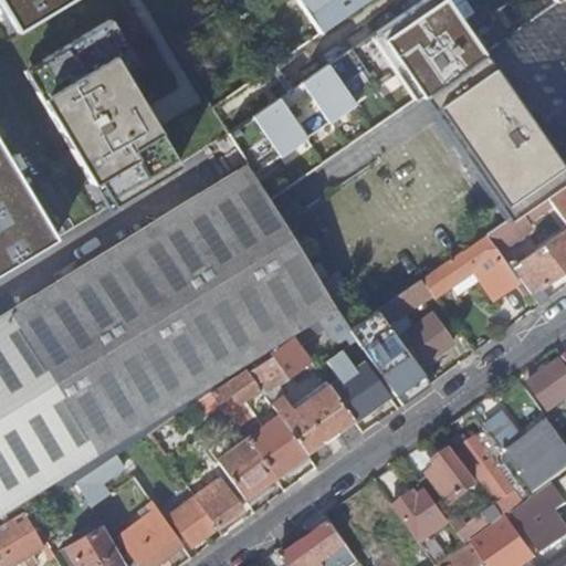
[(85,7),(80,0),(0,0),(0,6),(25,45),(85,7)]
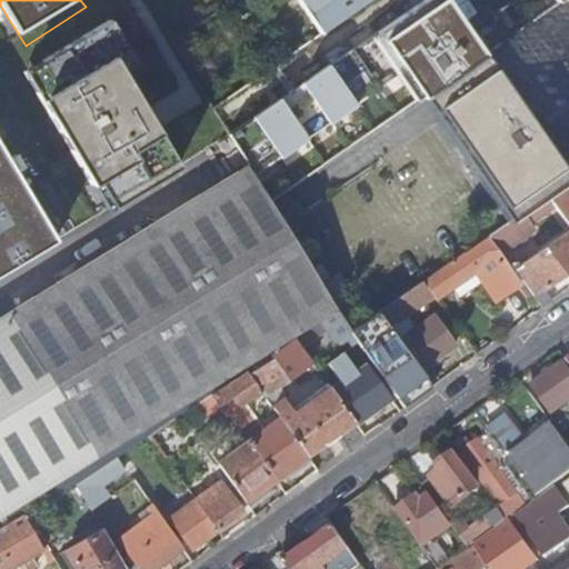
[(293,0),(318,36),(371,0),(293,0)]
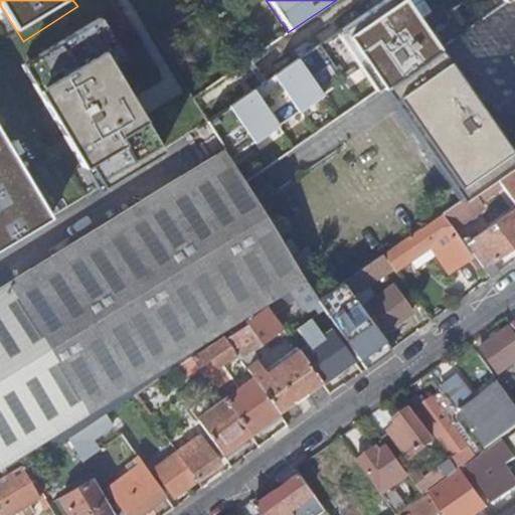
[(395,112),(454,70),(424,29),(403,0),(391,0),(342,35),(380,93),(395,112)]
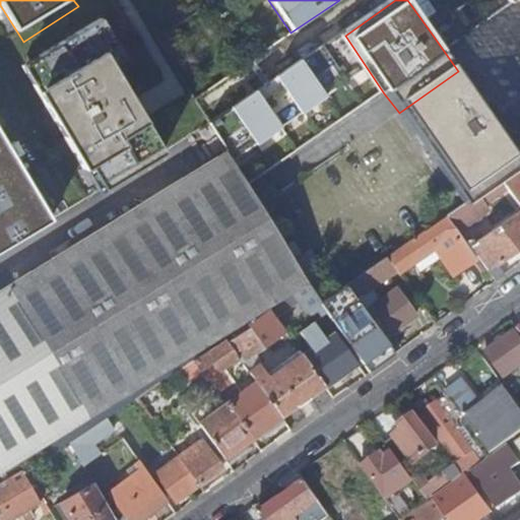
[(407,0),(429,29),(471,0),(407,0)]
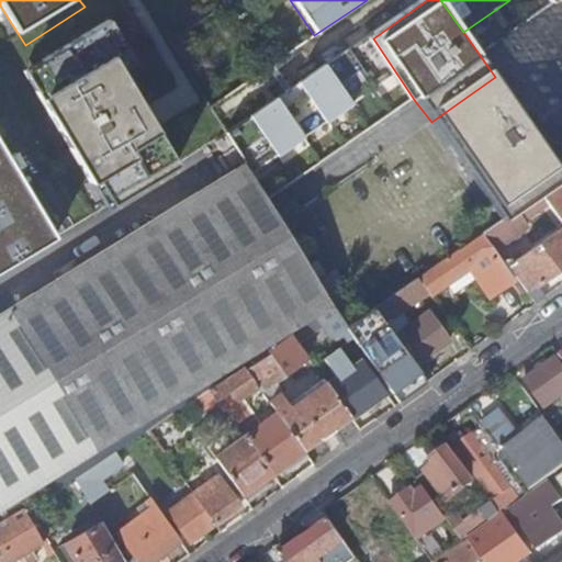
[(561,14),(561,0),(546,0),(559,18),(561,14)]
